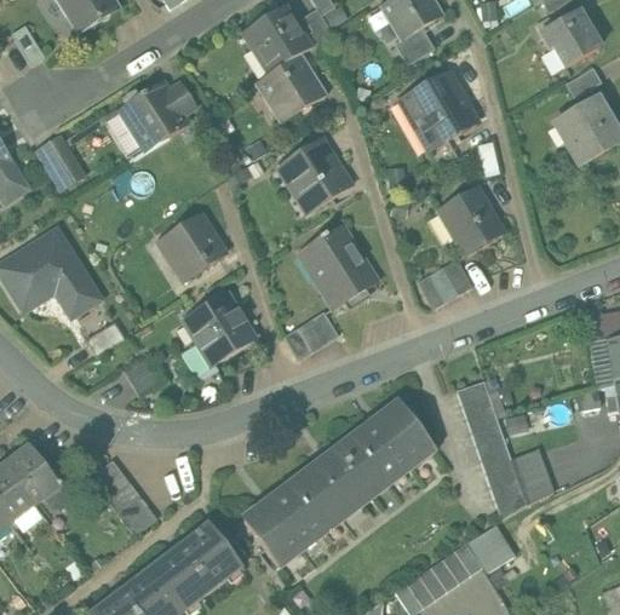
[(58,0),(78,32),(119,6),(115,0),(58,0)]
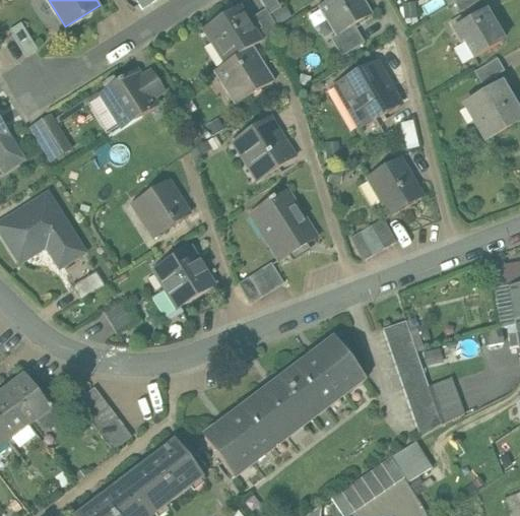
[(280,4),(278,0),(262,0),(266,5),(270,11),(280,4)]
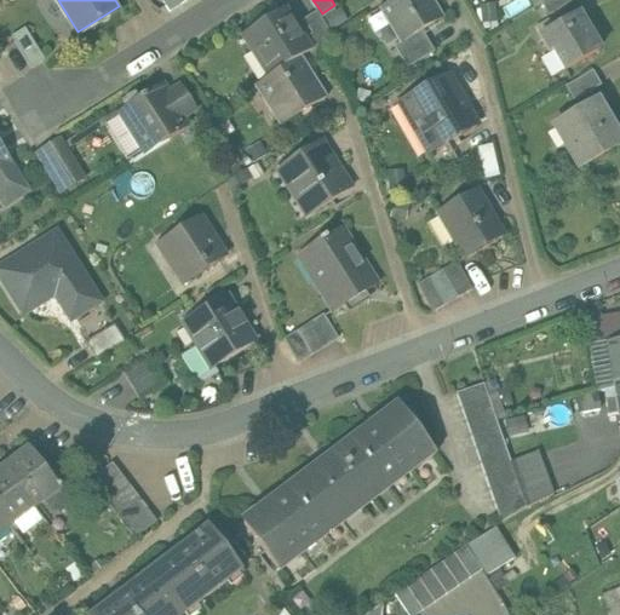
[(386,0),(380,4),(401,38),(401,39),(422,27),(442,15),(434,0),(386,0)]
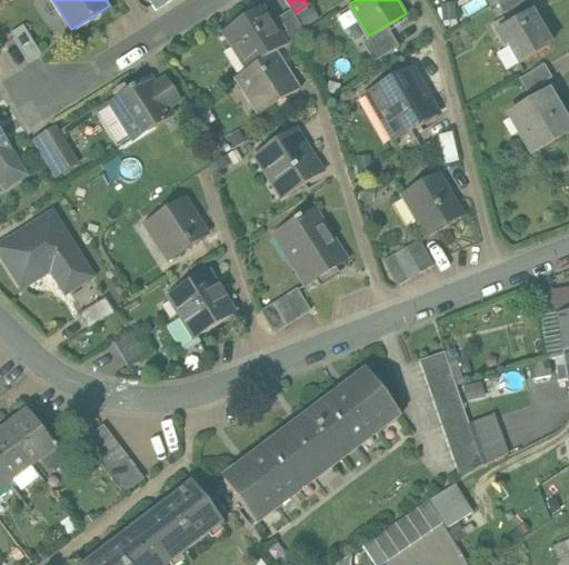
[(499,0),(505,10),(521,0),(499,0)]
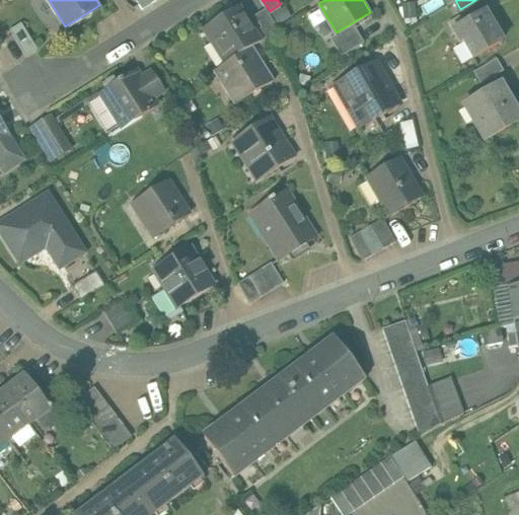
[(238,4),(208,24),(206,28),(212,39),(216,38),(228,57),(225,59),(226,60),(252,44),(260,39),(253,29),(238,4)]
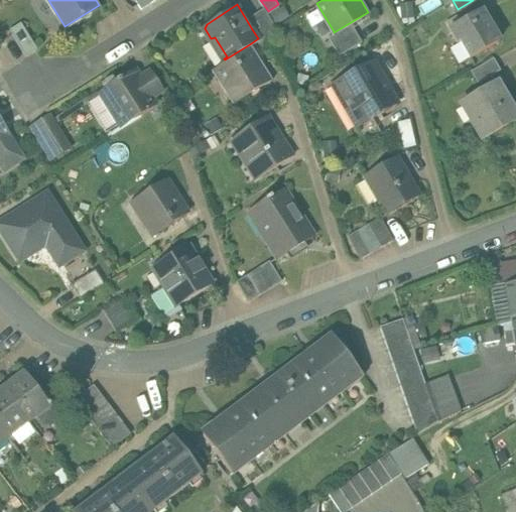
[(268,11),(264,5),(253,13),(260,24),(252,29),(258,38),(277,26),(268,11)]
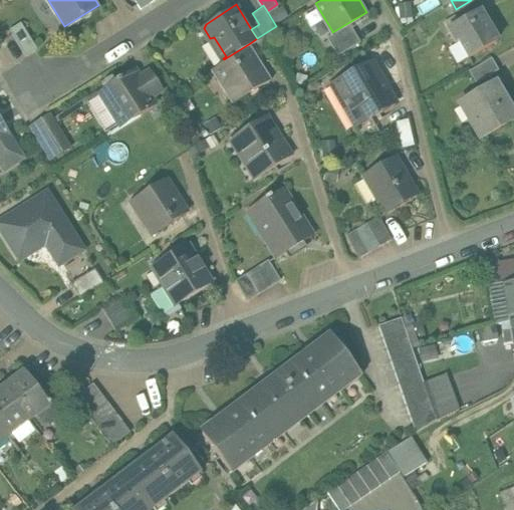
[(479,9),(447,28),(454,41),(458,39),(467,55),(497,38),(479,9)]
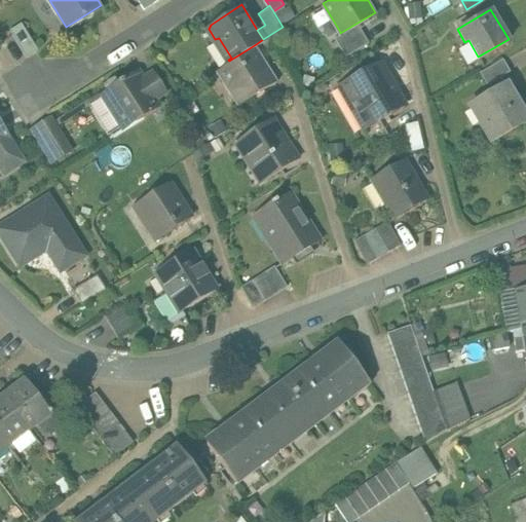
[(38,47),(21,20),(9,27),(27,54),(38,47)]
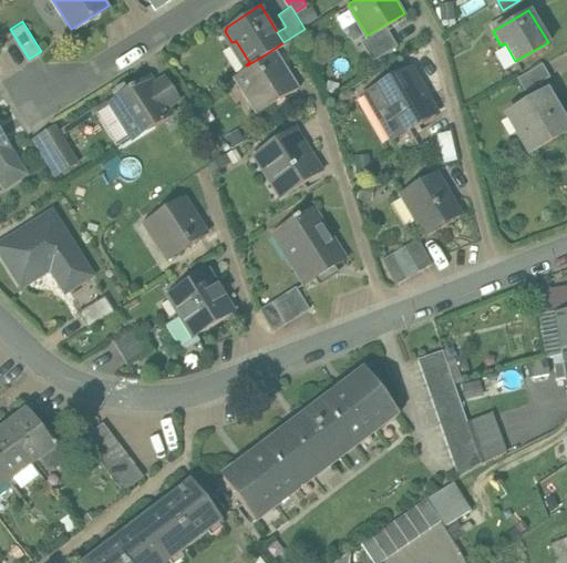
[(385,24),(367,36),(367,34),(361,38),(372,58),(398,43),(385,24)]
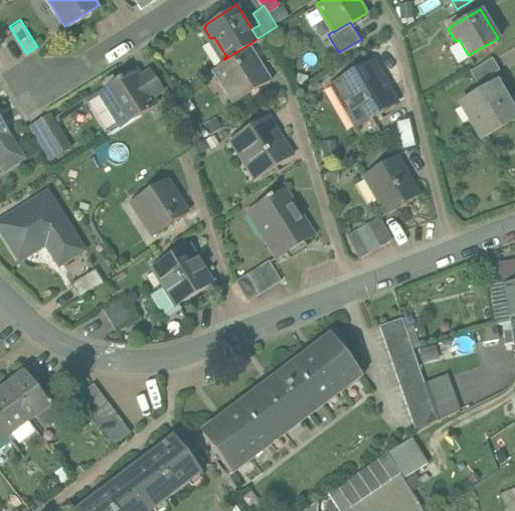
[(224,59),(211,67),(212,69),(214,67),(234,100),(232,101),(232,103),(272,77),(271,76),(269,77),(248,46),(250,44),(250,43),(224,59)]
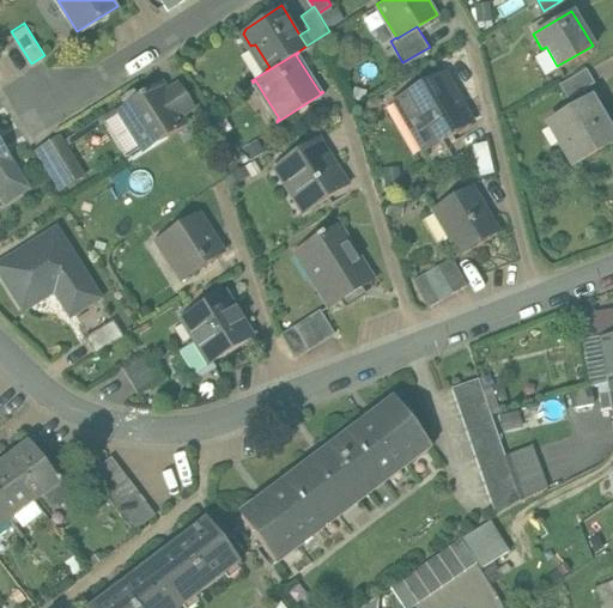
[(587,65),(560,80),(569,95),(595,79),(587,65)]
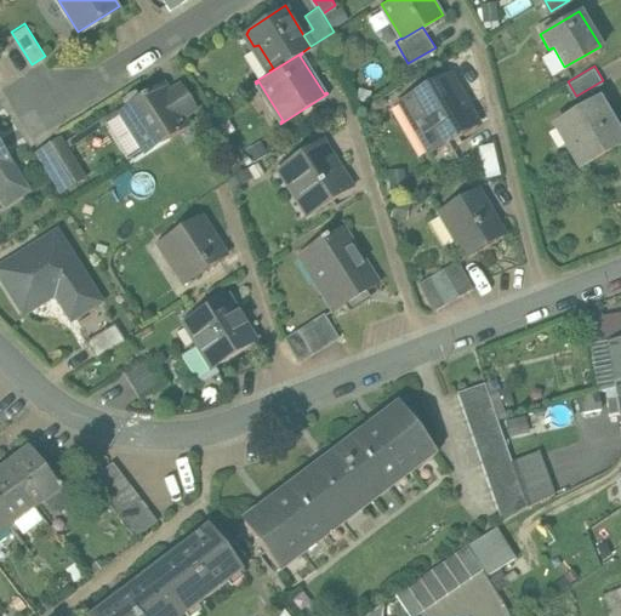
[(449,70),(402,97),(402,100),(403,98),(431,147),(429,148),(431,149),(478,123),(477,120),(476,121),(449,73),(450,72),(449,70)]
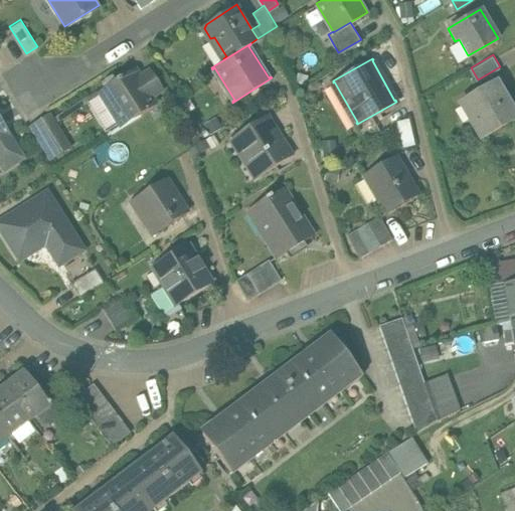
[(138,66),(121,77),(120,76),(117,77),(114,73),(113,73),(105,78),(105,79),(108,86),(98,92),(99,94),(104,91),(123,122),(118,125),(119,127),(159,101),(158,100),(157,101),(151,92),(159,87),(150,71),(142,76),(137,68),(138,67),(138,66)]
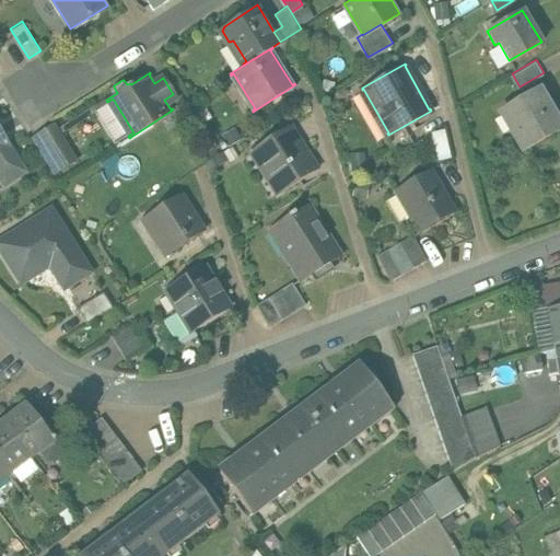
[(559,123),(538,88),(500,111),(523,148),(559,126),(559,123)]
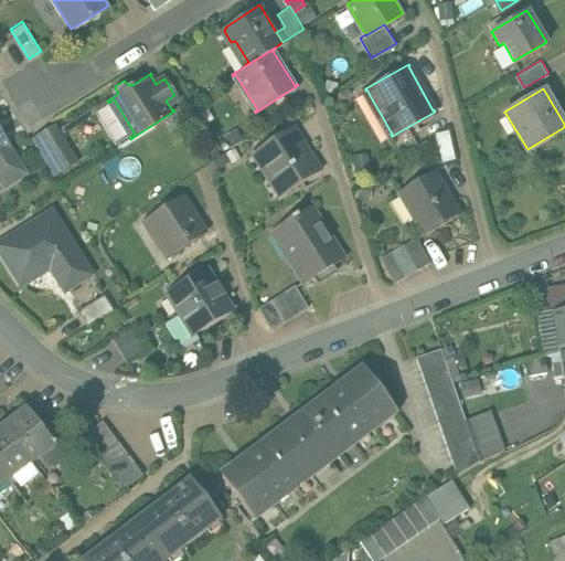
[(70,147),(54,122),(42,129),(57,155),(70,147)]
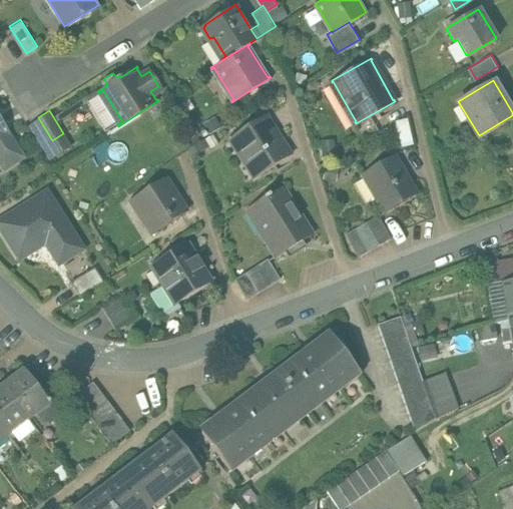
[(268,112),(228,137),(229,139),(235,135),(259,171),(252,174),(253,176),(293,151),(292,150),(290,151),(267,115),(269,114),(268,112)]
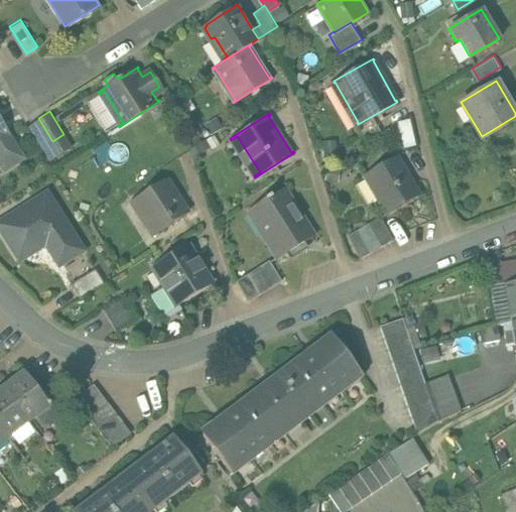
[(0,115),(0,163),(2,167),(23,154),(9,132),(10,131),(0,115)]
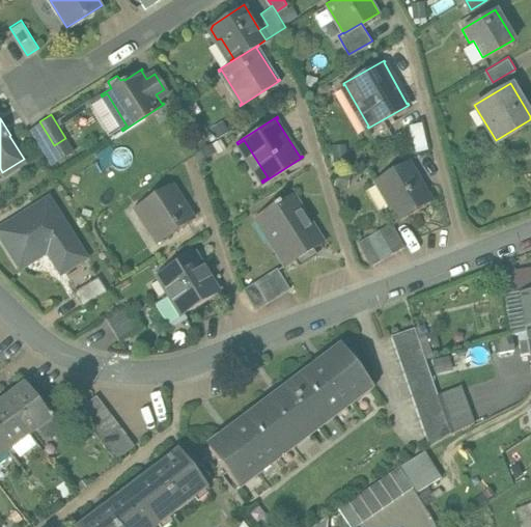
[(54,145),(39,121),(28,129),(50,163),(61,157),(54,145)]
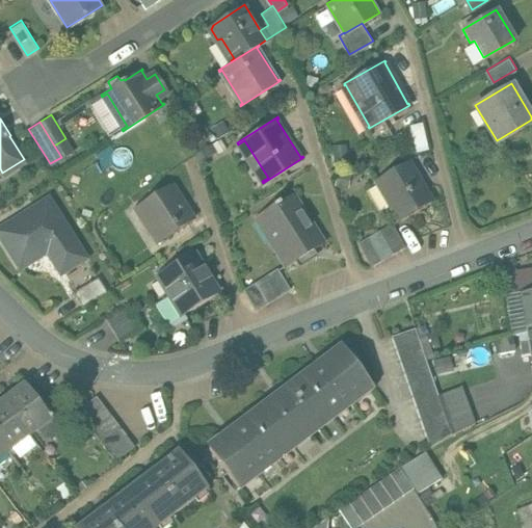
[(65,138),(54,146),(61,157),(73,150),(65,138)]
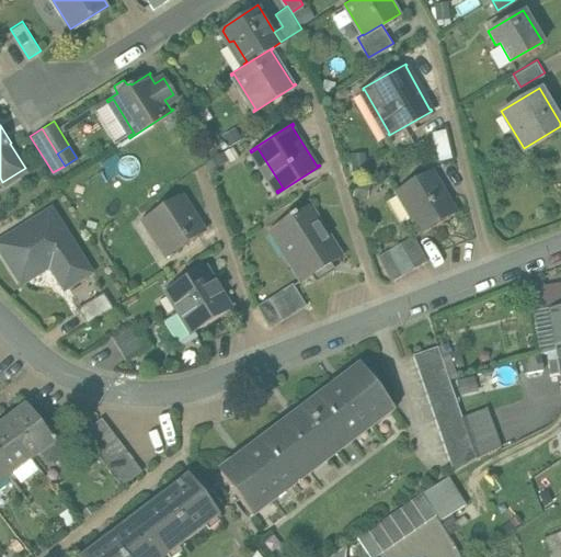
[(432,168),(397,189),(398,191),(400,190),(414,214),(412,215),(421,230),(456,209),(432,168)]
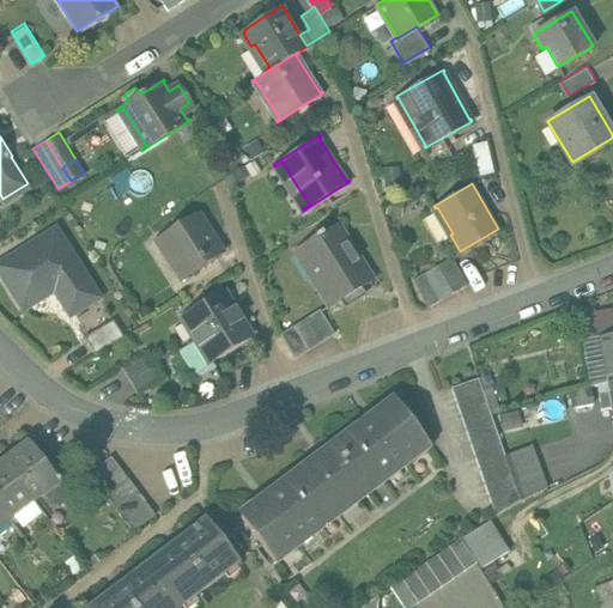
[(196,210),(153,237),(180,278),(223,250),(196,210)]
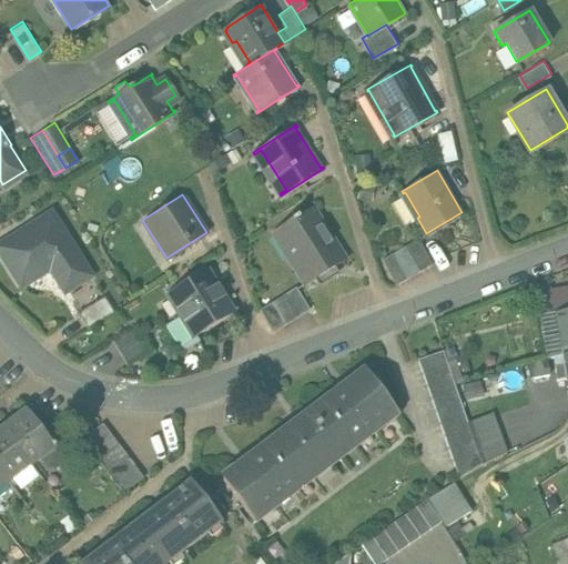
[(315,203),(300,214),(298,212),(293,215),(294,218),(272,231),(273,233),(276,231),(306,279),(303,281),(304,283),(348,255),(346,254),(344,255),(314,208),(316,205),(315,203)]
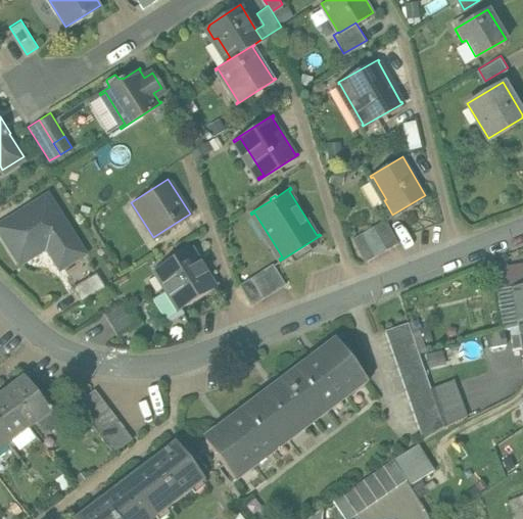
[(48,191),(0,221),(0,232),(19,263),(46,246),(59,268),(86,251),(48,191)]
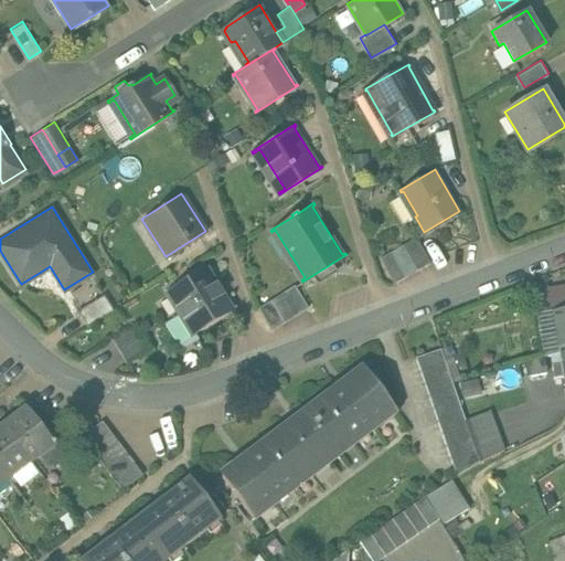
[(417,234),(403,242),(417,267),(432,260),(417,234)]
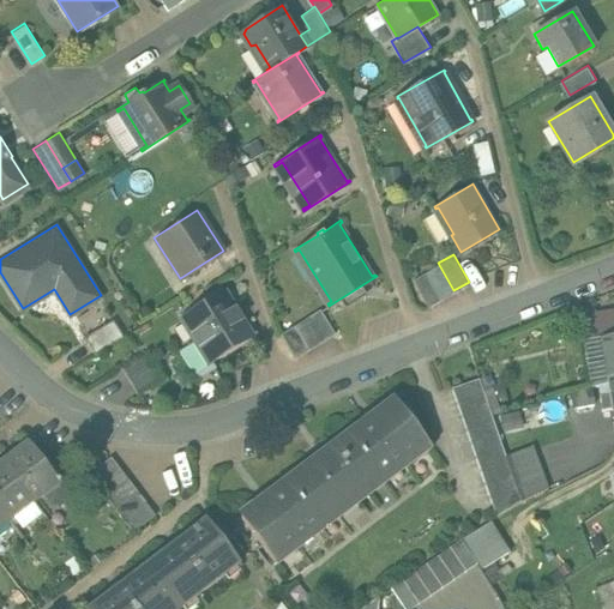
[(453,290),(438,263),(426,270),(441,297),(453,290)]
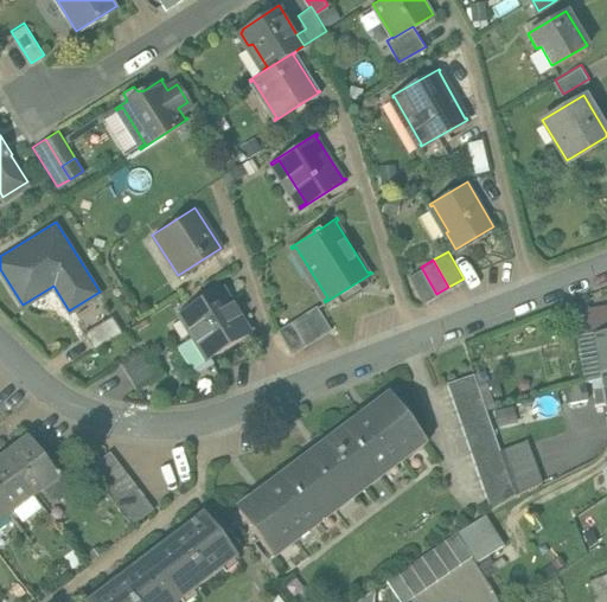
[(436,294),(421,267),(408,274),(425,301),(436,294)]
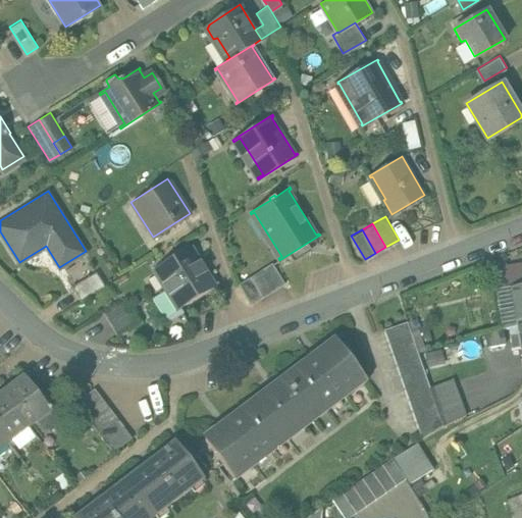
[(190,247),(155,268),(167,288),(202,265),(190,247)]
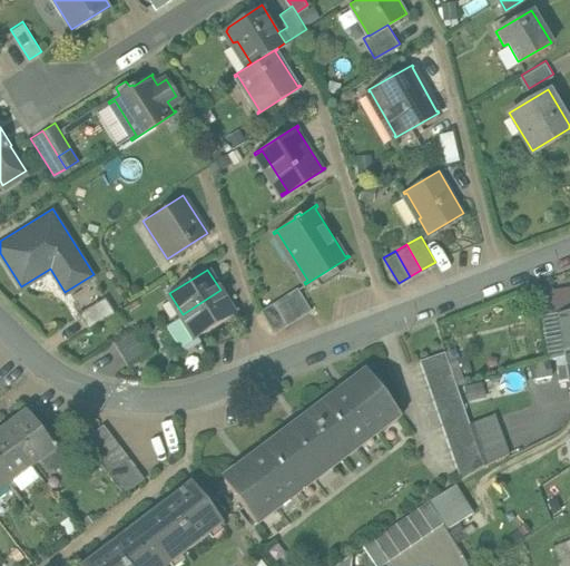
[(312,308),(297,284),(285,293),(300,315),(312,308)]
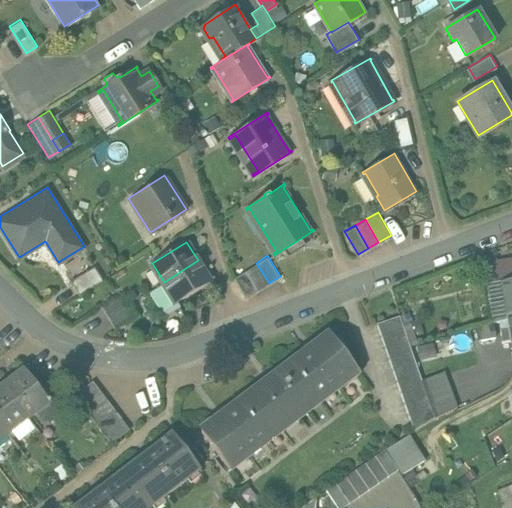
[(511,255),(492,259),(496,280),(501,279),(511,277),(511,255)]
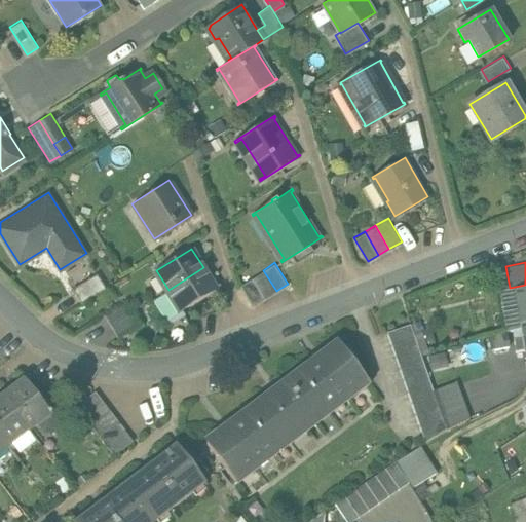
[(168,290),(154,298),(166,319),(173,320),(184,312),(181,308),(215,287),(203,267),(168,290)]
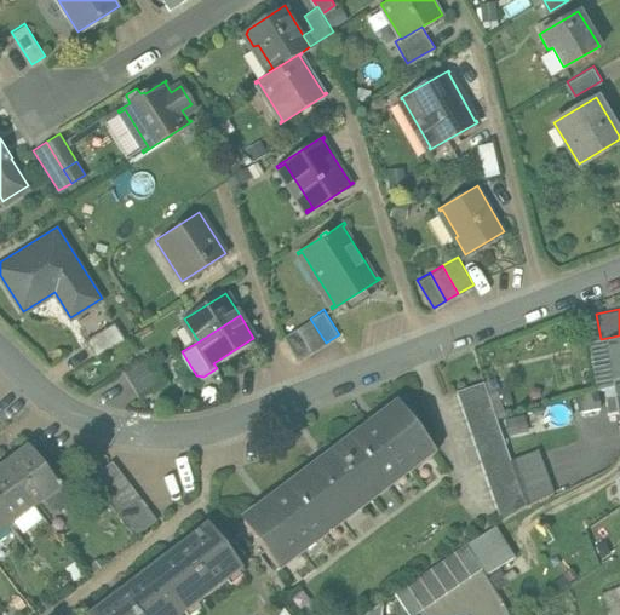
[(326,343),(310,319),(298,326),(314,350),(326,343)]
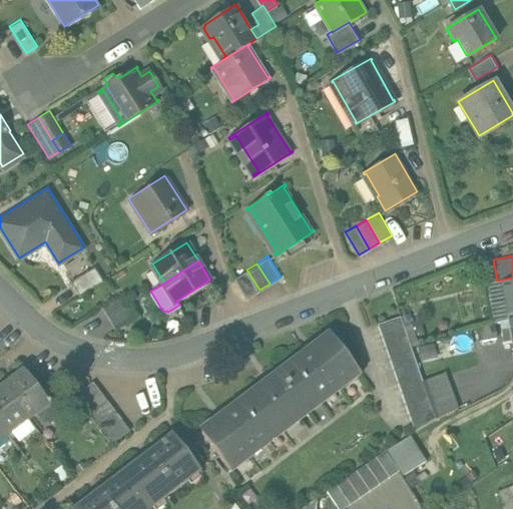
[(95,267),(71,282),(79,295),(103,280),(95,267)]
